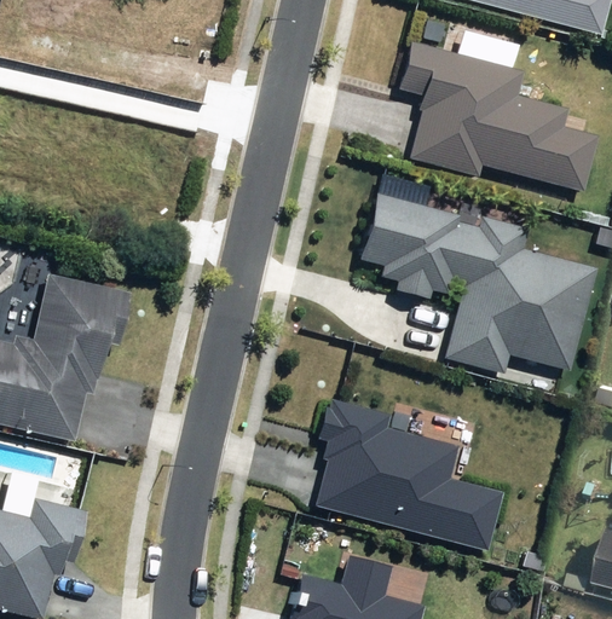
[(471,0),(602,35),(611,5),(611,0),(471,0)]
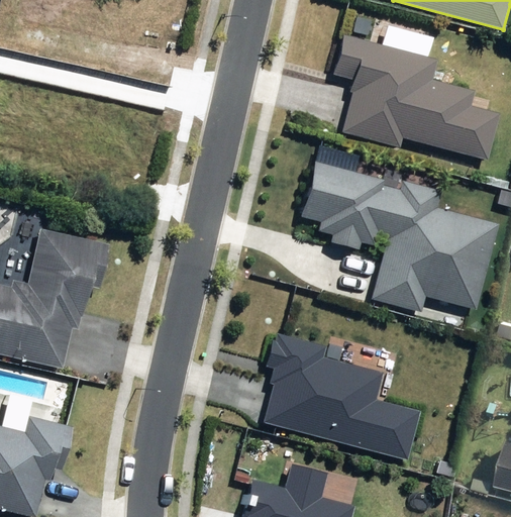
[(438,59),(344,34),(334,75),(353,80),(350,92),(353,92),(342,132),(401,147),(404,138),(489,160),(500,114),(472,106),(476,91),(432,80),(438,59)]
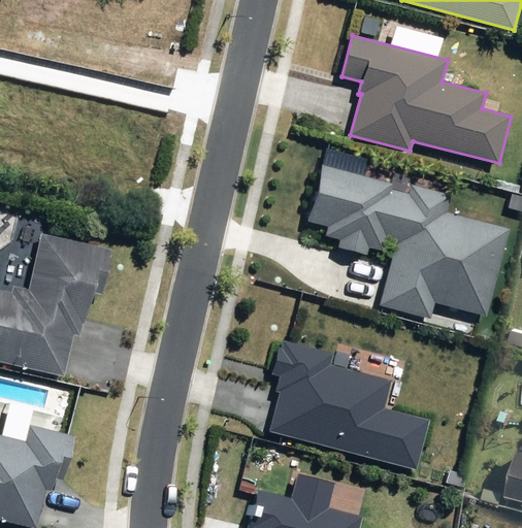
[(435,303),(487,316),(509,229),(447,212),(452,195),(412,185),(414,176),(398,172),(395,184),(321,164),(306,221),(327,227),(325,236),(339,239),(337,246),(366,255),(368,246),(384,251),(387,241),(396,243),(380,306),(431,320),(435,303)]
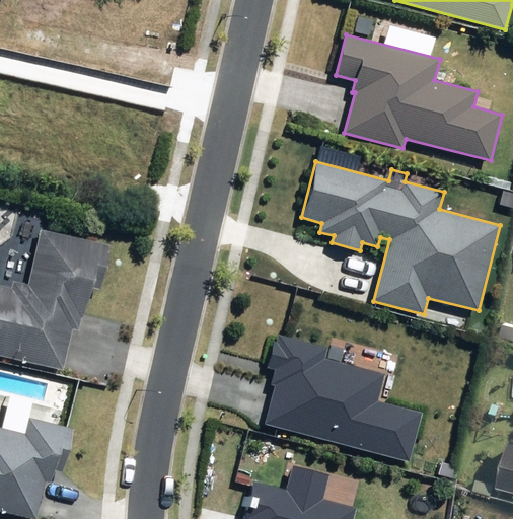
[(0,355),(64,371),(73,330),(79,331),(89,288),(100,290),(111,246),(42,230),(28,285),(14,282),(12,288),(0,285),(0,355)]
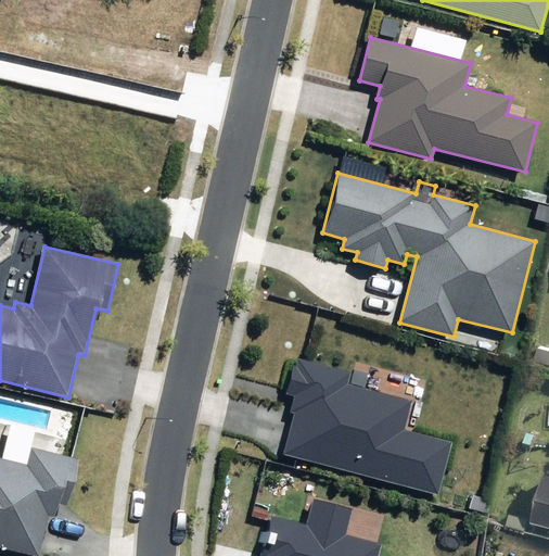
[(295,414),(284,455),(438,495),(452,442),(406,430),(413,402),(348,384),(352,373),(299,358),(297,367),(293,366),(285,394),(295,396),(291,413),(295,414)]
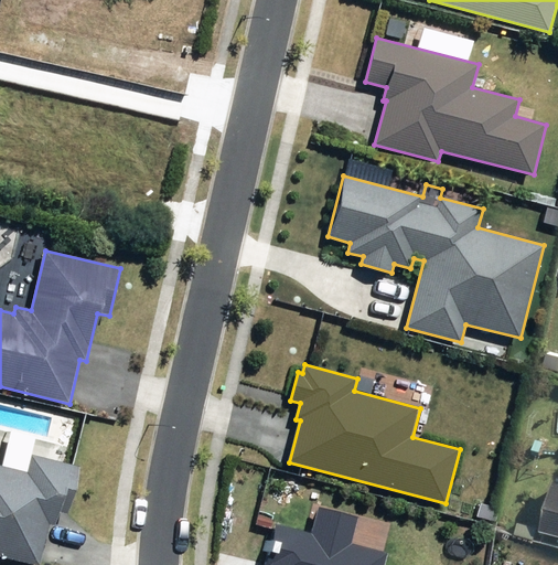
[(0,556),(34,564),(40,564),(50,525),(54,526),(57,512),(67,514),(79,467),(32,455),(28,472),(0,465),(0,556)]
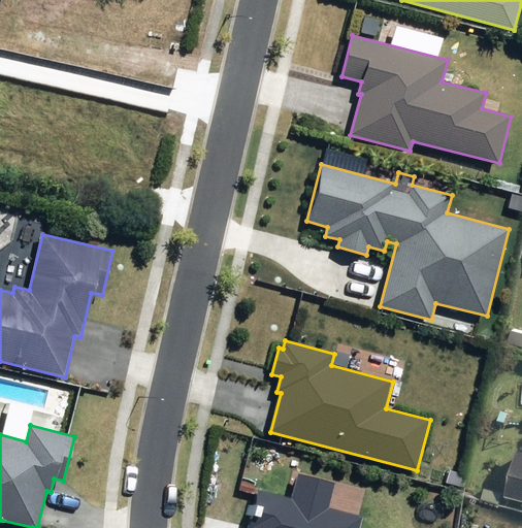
[(358,527),(362,517),(328,508),(334,484),(297,474),(291,499),(257,490),(247,527),(358,527)]
